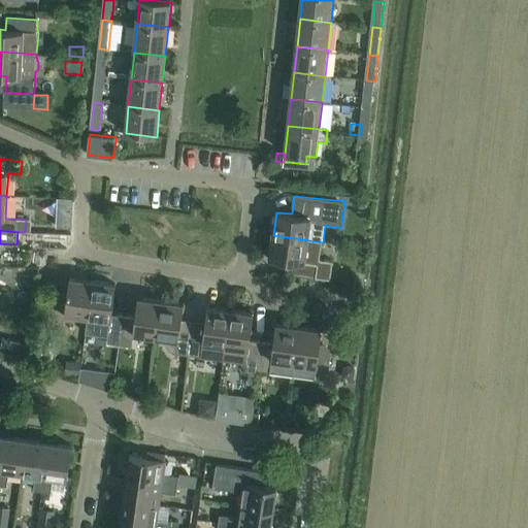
[(273,235),(270,258),(290,261),(288,273),(317,276),(317,277),(331,279),(334,262),(321,260),(323,242),(309,240),(295,238),(273,235)]
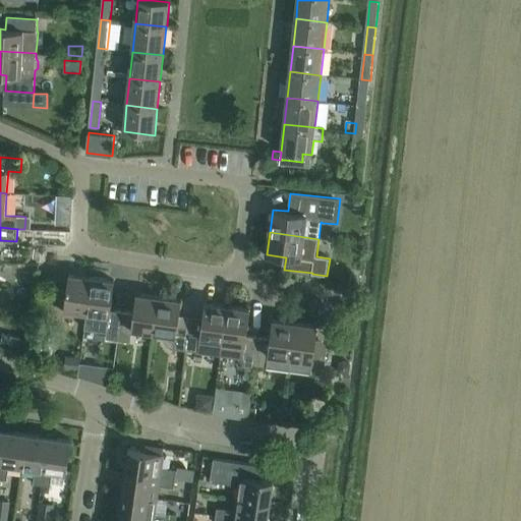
[(44,302),(42,320),(43,320),(51,321),(64,323),(65,315),(66,311),(68,311),(88,314),(93,278),(70,275),(67,298),(54,296),(53,303),(45,302),(44,302)]
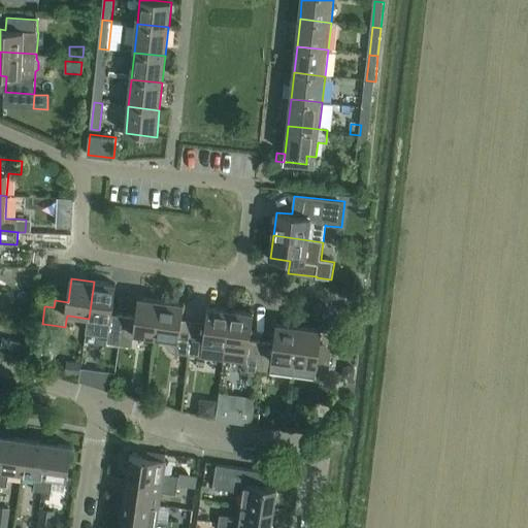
[(88,324),(87,333),(108,336),(108,342),(108,343),(121,345),(124,316),(112,315),(112,312),(117,285),(95,282),(94,282),(89,319),(88,324)]
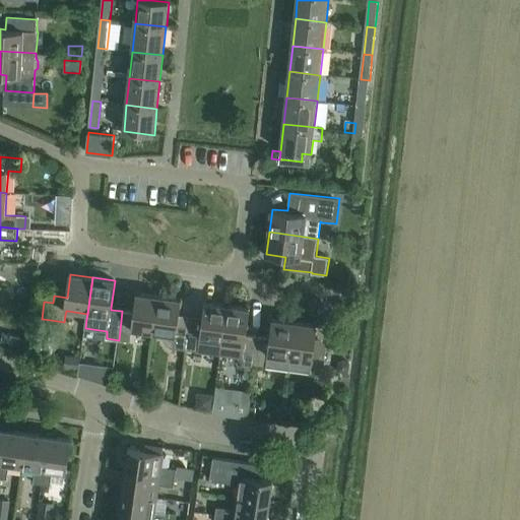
[(122,311),(119,340),(131,341),(133,330),(134,330),(153,333),(158,297),(137,294),(134,313),(122,311)]
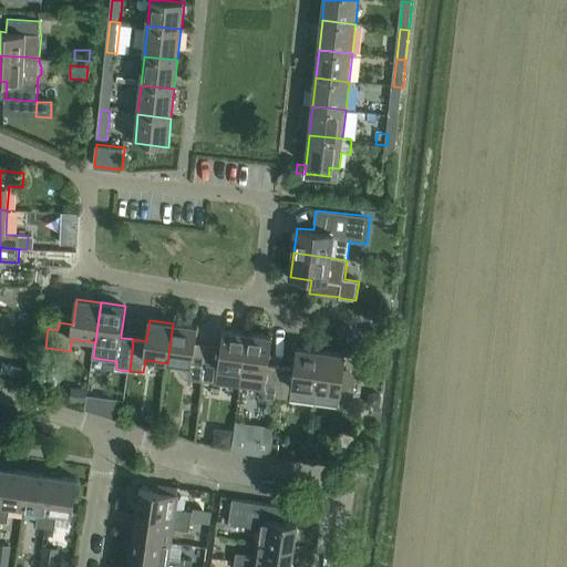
[(173,323),(167,363),(168,363),(178,364),(178,366),(179,369),(184,377),(187,379),(191,379),(191,380),(203,381),(208,346),(196,343),(198,327),(173,323)]
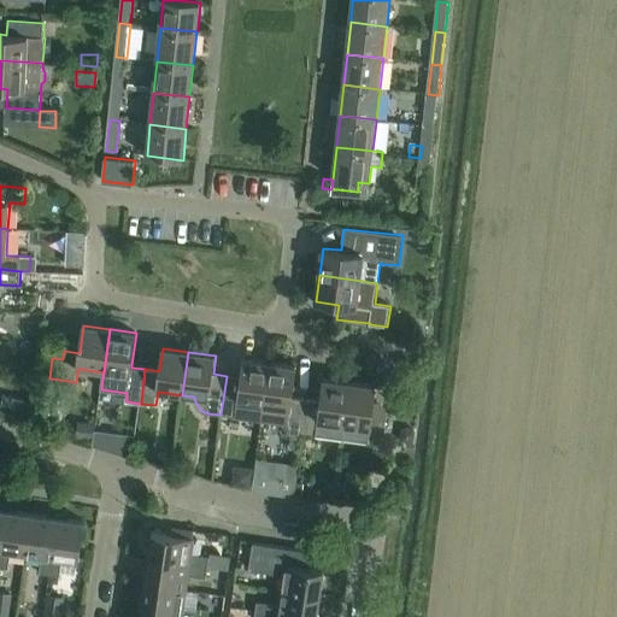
[(227,376),(221,415),(222,416),(263,421),(270,368),(270,363),(244,359),(241,377),(227,376)]
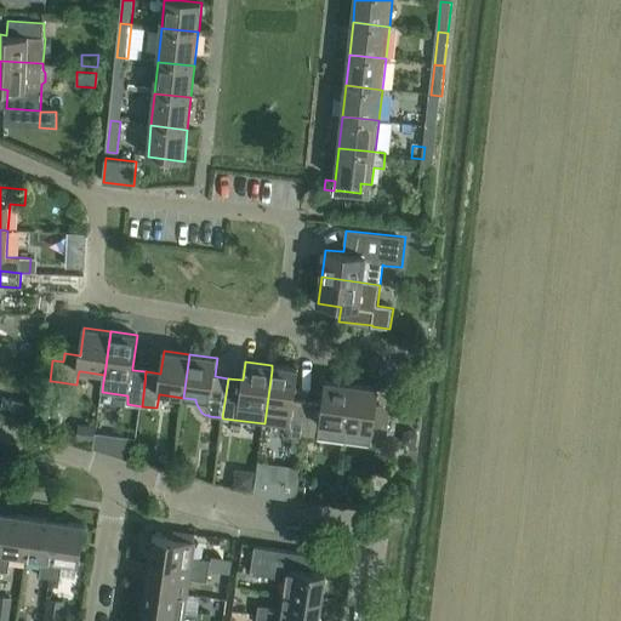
[(272,370),(265,423),(268,425),(281,426),(289,434),(289,439),(303,442),(303,436),(308,404),(295,402),(298,369),(272,365),(272,370)]
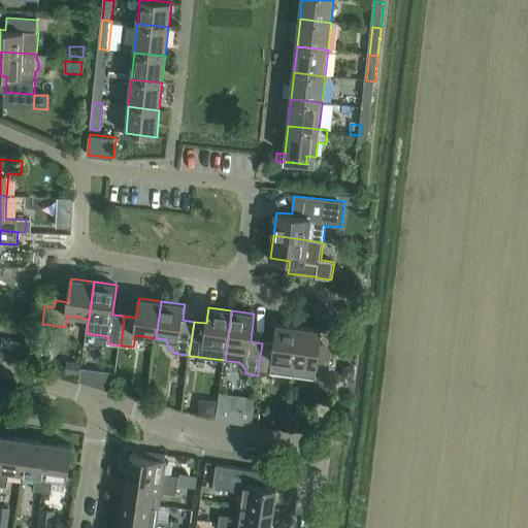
[(262,343),(258,370),(259,370),(291,375),(293,375),(299,327),(298,327),(277,324),(274,344),(262,343)]
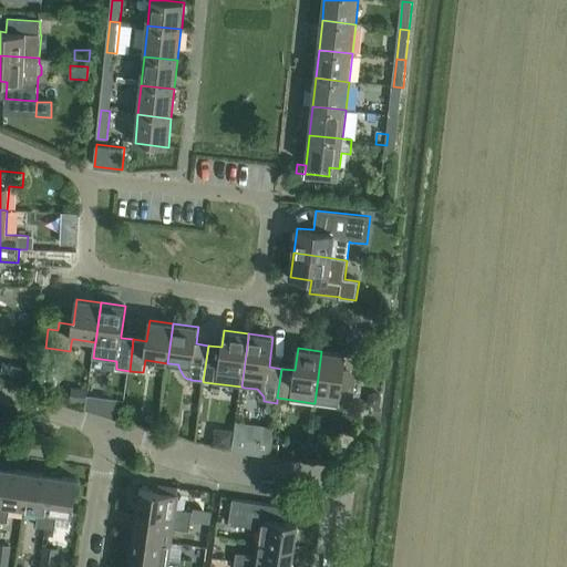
[(321,351),(315,403),(352,409),(357,378),(354,378),(356,373),(351,370),(344,369),(347,354),(321,351)]
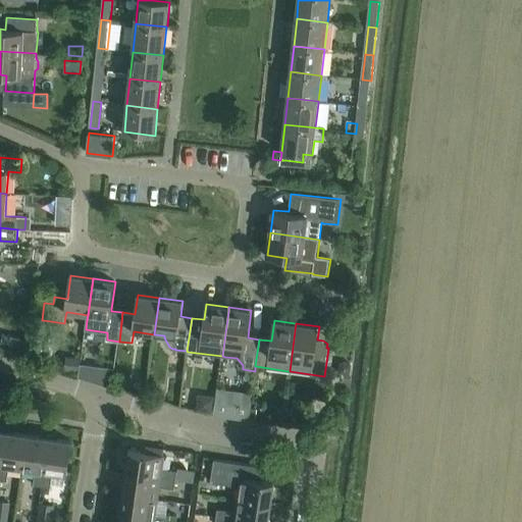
[(2,333),(0,343),(23,350),(27,340),(2,333)]
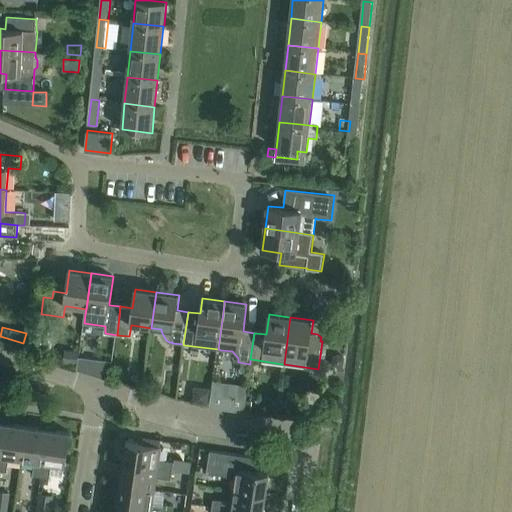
[(64,351),(63,363),(77,365),(78,352),(64,351)]
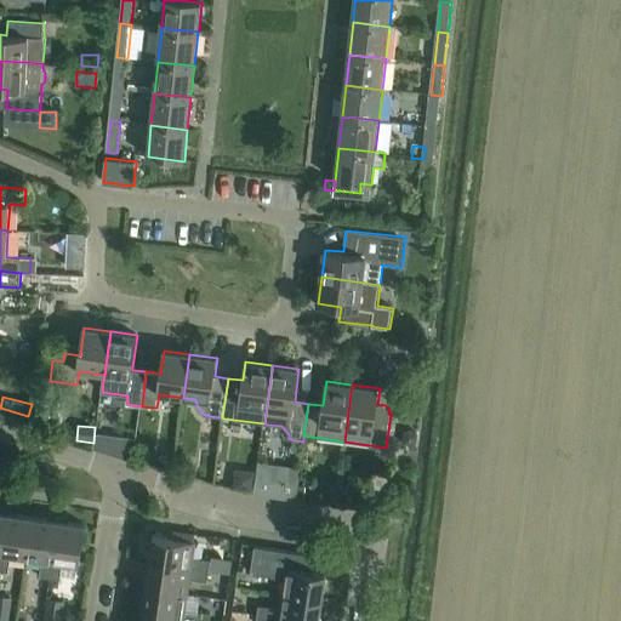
[(405,431),(403,444),(416,446),(419,433),(405,431)]
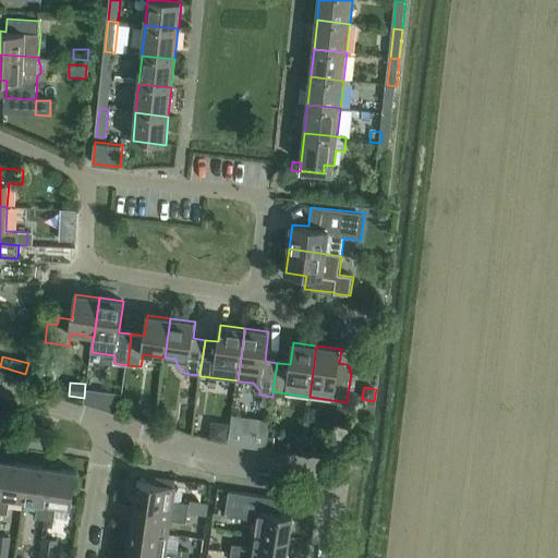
[(104,392),(100,409),(120,415),(122,395),(104,392)]
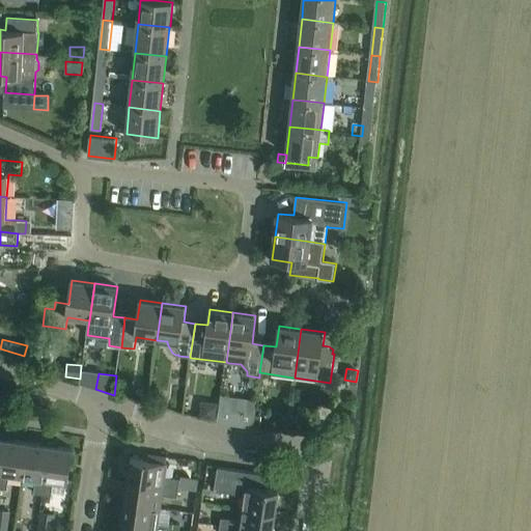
[(201,401),(199,418),(217,421),(219,411),(220,403),(201,401)]
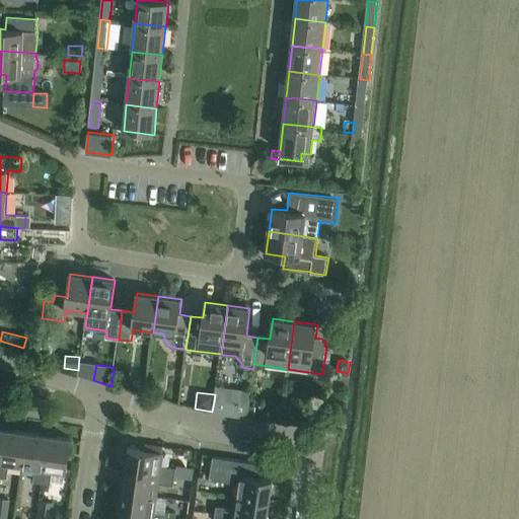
[(247,419),(248,406),(214,401),(212,412),(212,414),(247,419)]
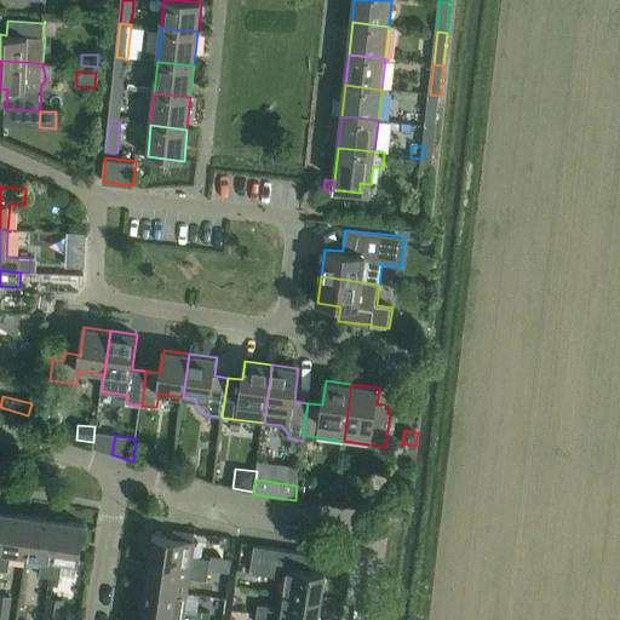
[(321,488),(320,498),(333,500),(334,489),(321,488)]
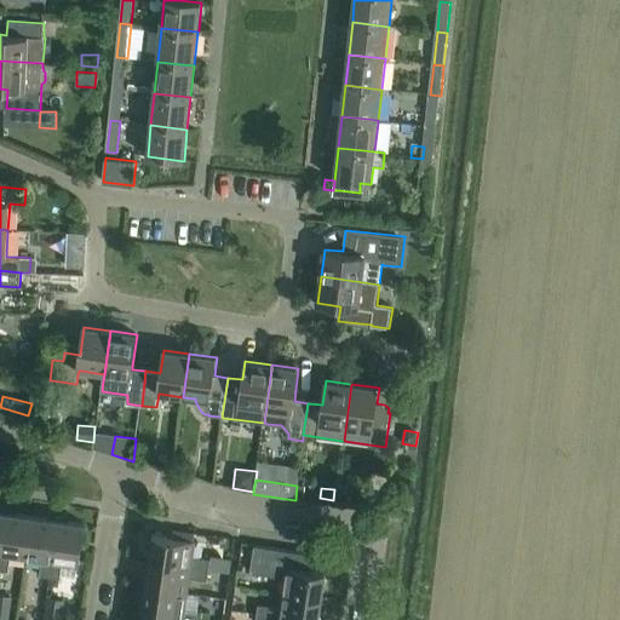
[(7,512),(0,561),(0,570),(9,572),(12,554),(28,556),(34,516),(7,512)]
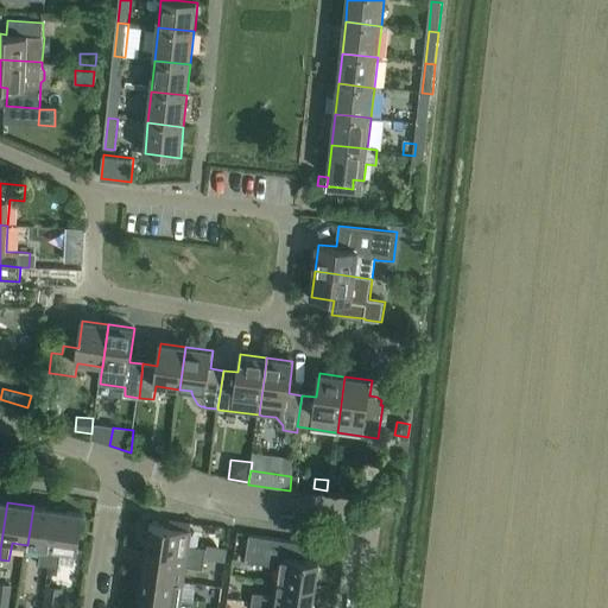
[(33,506),(27,545),(43,546),(39,565),(50,567),(58,511),(33,506)]
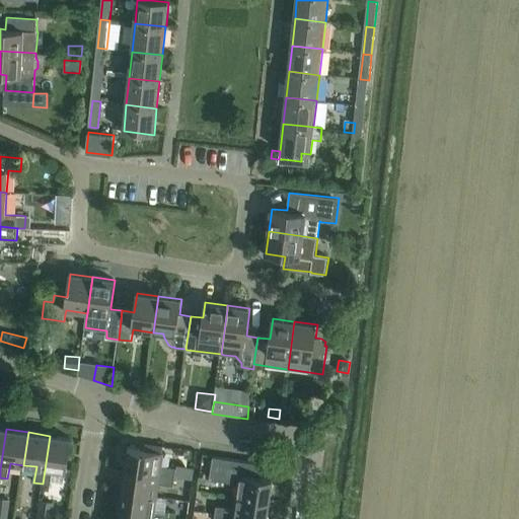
[(50,436),(43,484),(51,486),(53,469),(67,471),(72,439),(50,436)]
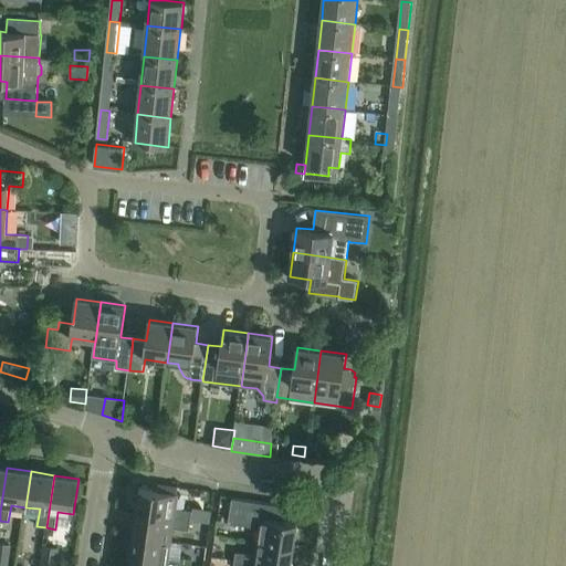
[(137,512),(137,513),(191,521),(192,511),(177,509),(179,494),(140,488),(137,512)]
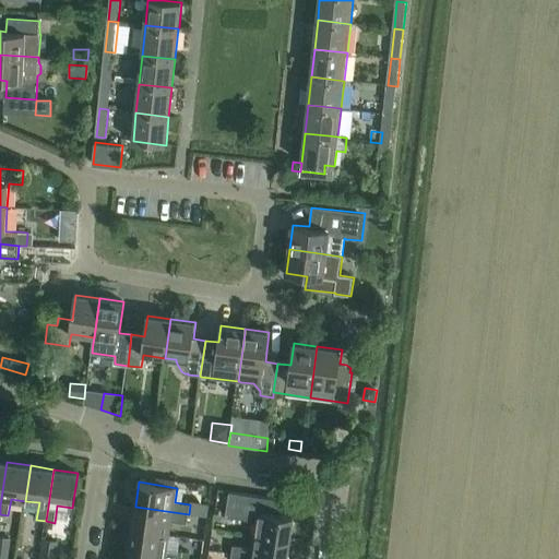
[(219,490),(217,506),(228,507),(227,509),(226,516),(258,521),(257,524),(256,533),(256,534),(290,539),(290,538),(294,518),(284,515),(286,500),(261,497),(259,496),(230,492),(219,490)]
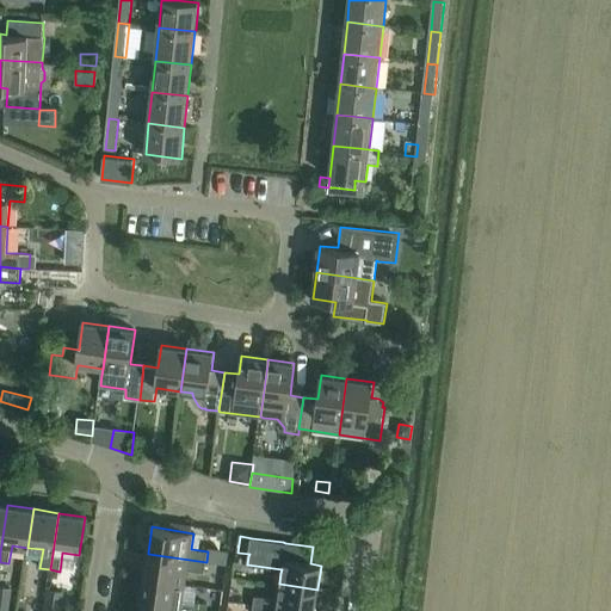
[(211,548),(210,563),(228,566),(230,550),(211,548)]
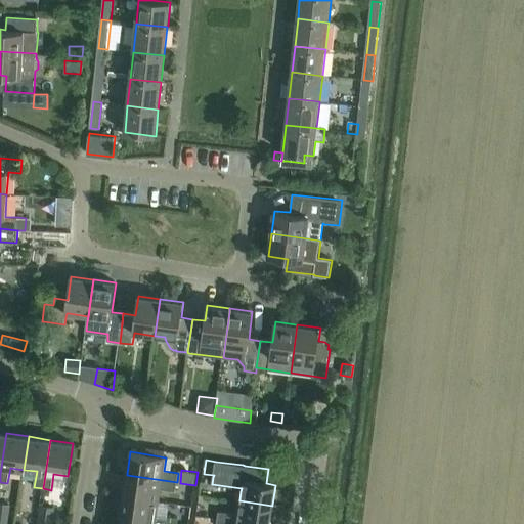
[(127,475),(123,496),(160,501),(161,489),(176,490),(177,482),(127,475)]
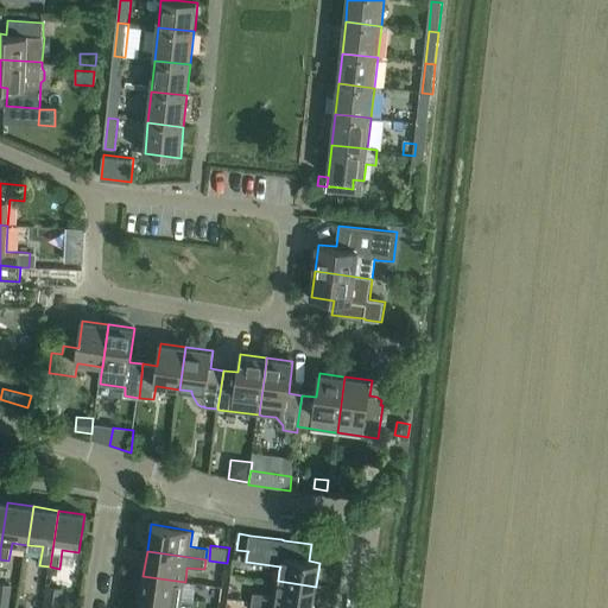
[(143,576),(139,600),(182,607),(190,607),(206,607),(207,601),(200,600),(194,600),(190,599),(183,597),(185,582),(143,576)]
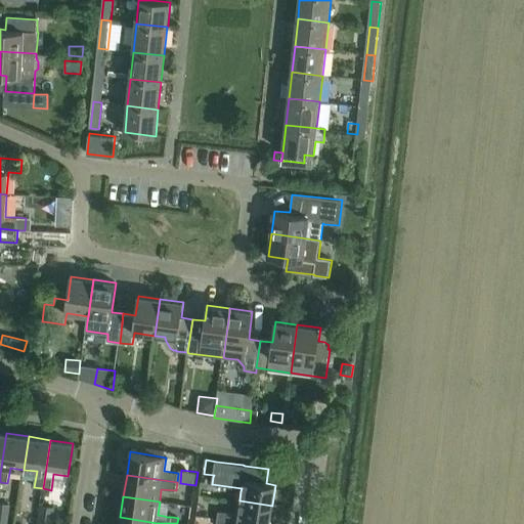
[(219,512),(218,519),(231,521),(236,522),(249,523),(269,523),(272,506),(239,500),(237,514),(219,512)]
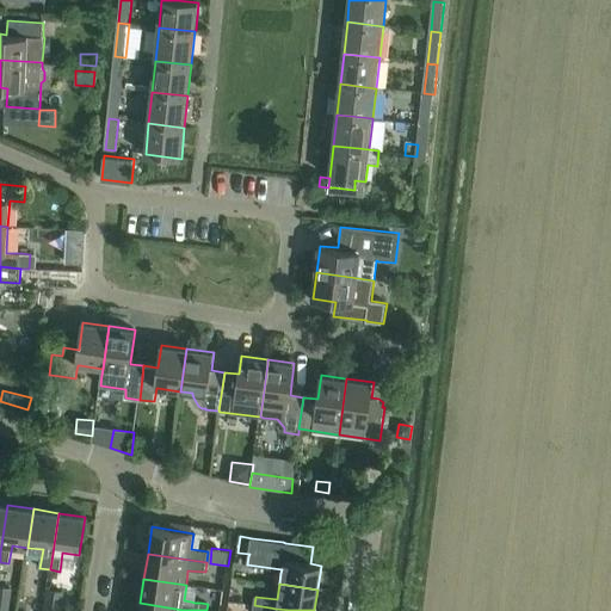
[(0,586),(0,610),(8,610),(12,588),(0,586)]
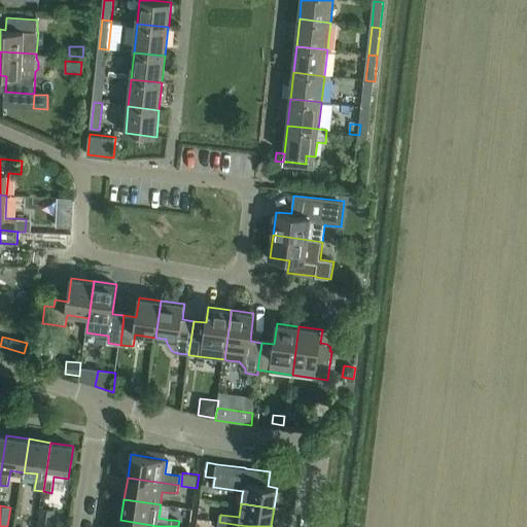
[(41,508),(38,526),(53,526),(56,511),(41,508)]
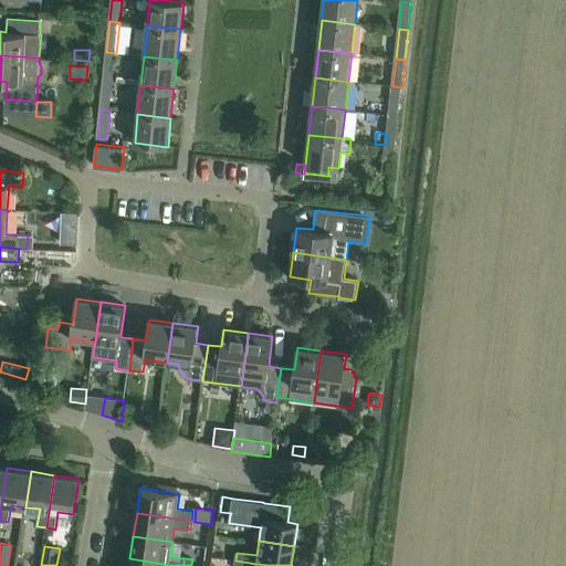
[(215,548),(212,556),(221,557),(222,547),(215,546),(215,548)]
